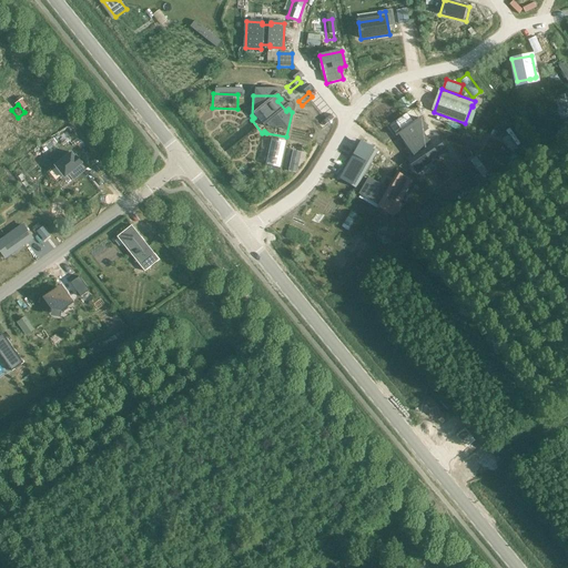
[(413,109),(388,125),(396,137),(401,133),(416,154),(408,160),(417,172),(430,163),(428,161),(445,150),(437,139),(429,144),(424,137),(423,137),(414,124),(421,120),(413,109)]
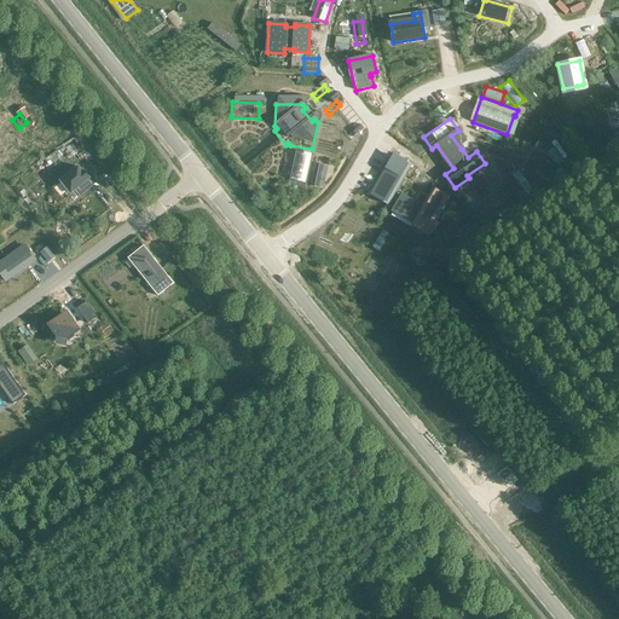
[(554,148),(548,151),(556,166),(563,161),(563,160),(567,157),(555,139),(550,143),(554,148)]
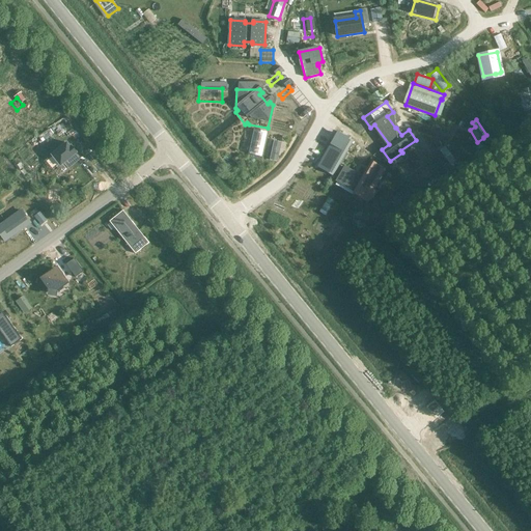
[(47,134),(36,139),(39,145),(50,140),(47,134)]
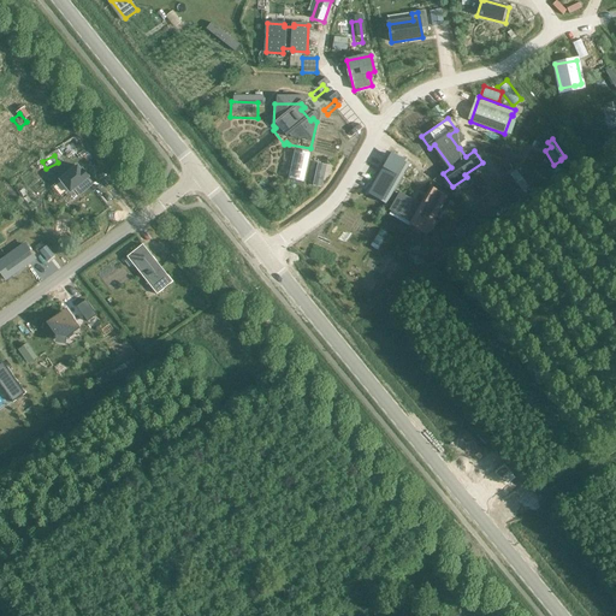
[(392,155),(371,194),(385,202),(407,165),(392,155)]
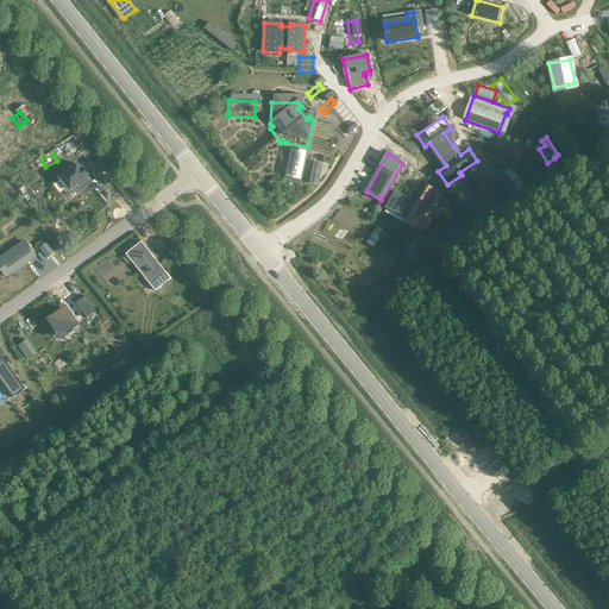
[(283,183),(297,184),(301,159),(286,157),(283,183)]
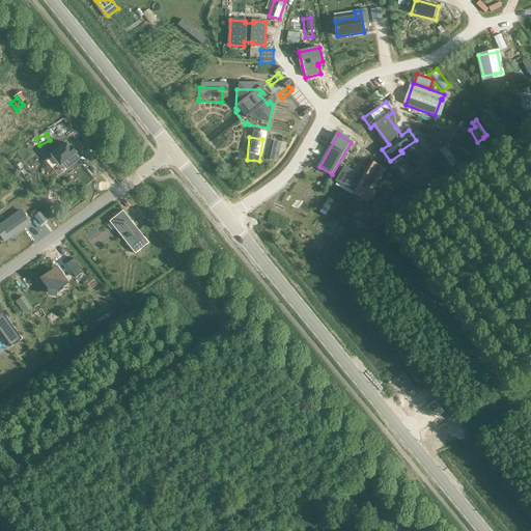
[(281,143),(274,141),(270,161),(277,162),(281,143)]
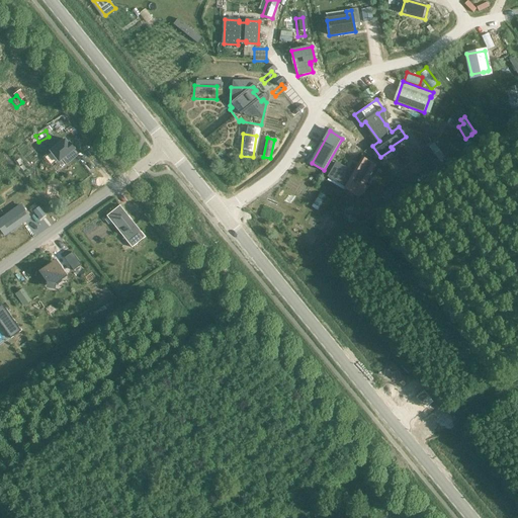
[(59,162),(63,159),(67,164),(77,156),(73,151),(75,150),(75,149),(70,144),(70,143),(69,144),(66,140),(51,152),(59,162)]
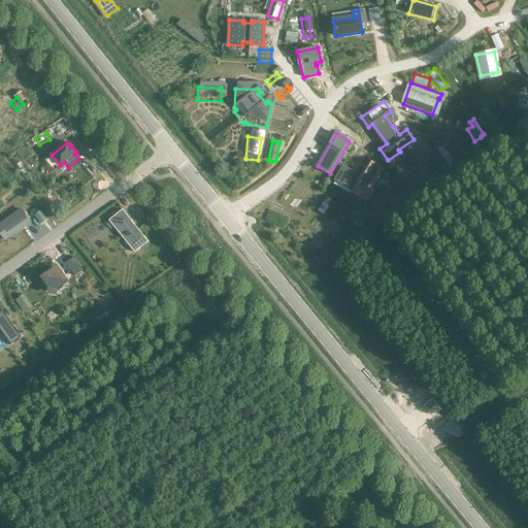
[(442,145),(431,154),(442,168),(454,160),(442,145)]
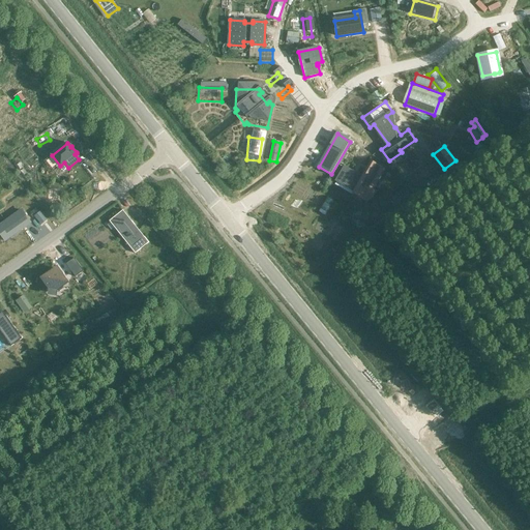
[(345,168),(337,180),(358,193),(357,195),(364,199),(365,197),(370,199),(374,190),(372,189),(383,169),(373,163),(367,172),(364,170),(360,177),(345,168)]
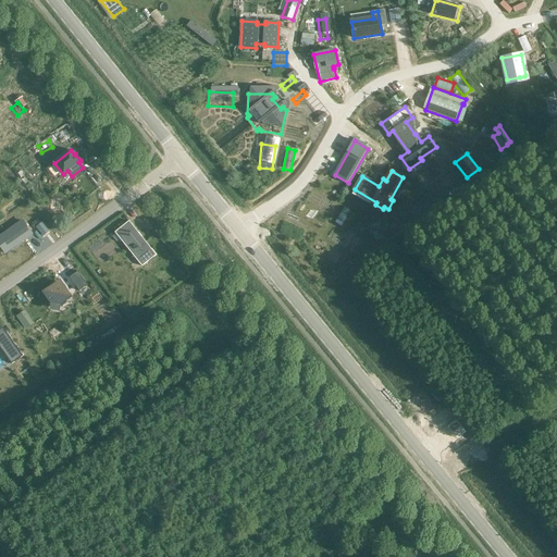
[(141,267),(156,255),(130,221),(114,233),(141,267)]
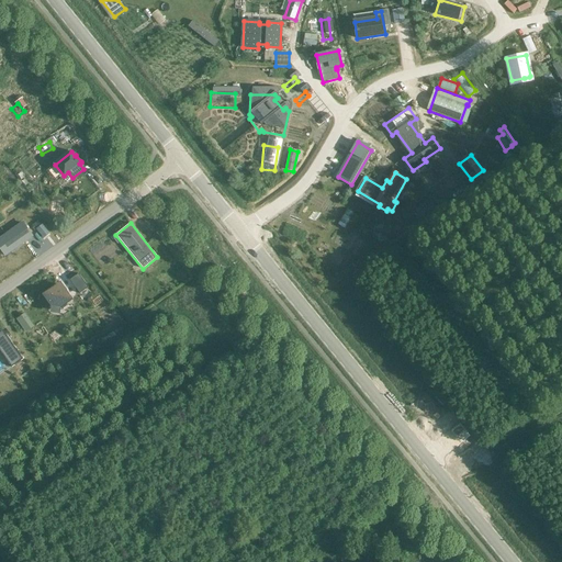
[(23,224),(0,239),(9,253),(32,236),(23,224)]
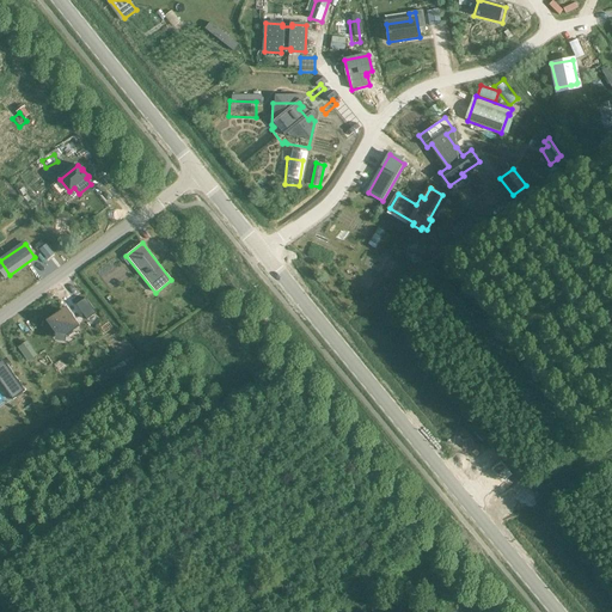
[(44,246),(37,252),(46,263),(53,258),(44,246)]
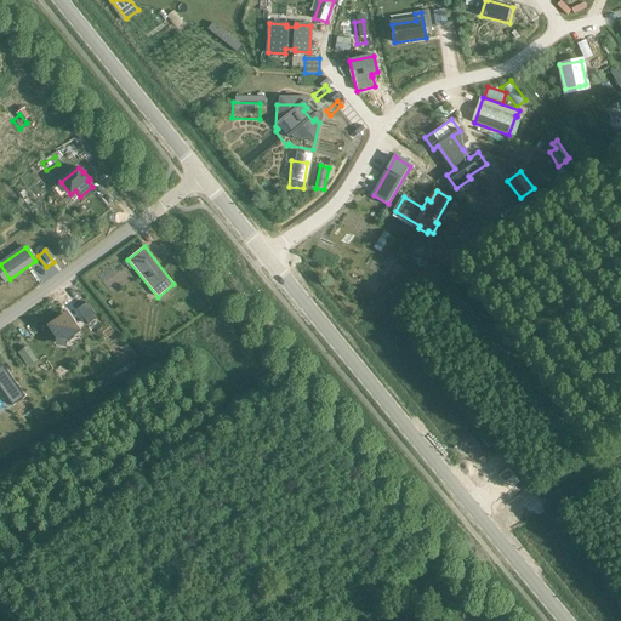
[(87,302),(78,309),(89,325),(98,318),(87,302)]
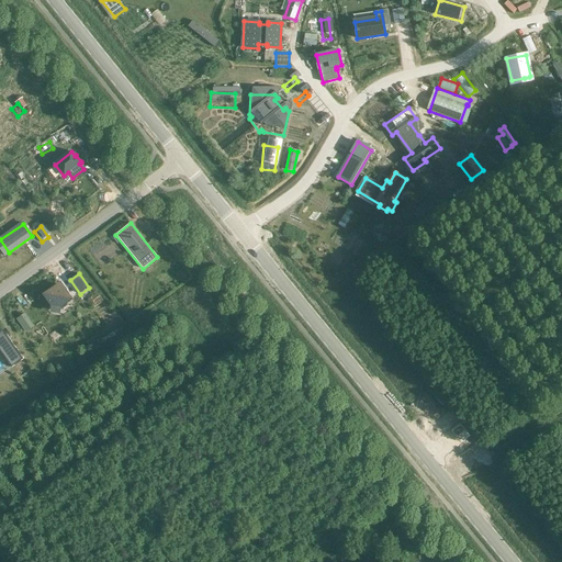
[(46,299),(53,307),(59,308),(68,302),(69,296),(63,287),(58,285),(47,293),(46,299)]
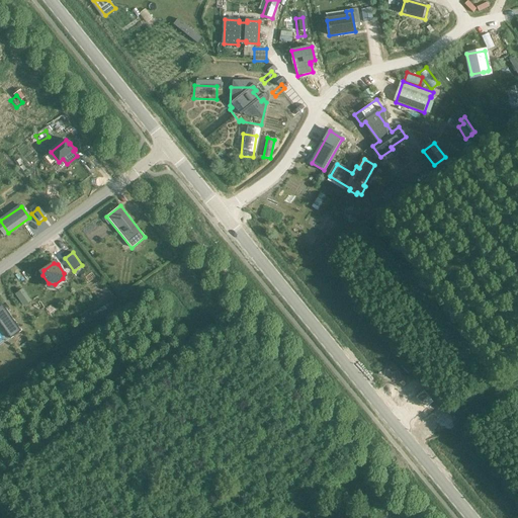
[(19,300),(26,294),(22,288),(15,294),(19,300)]
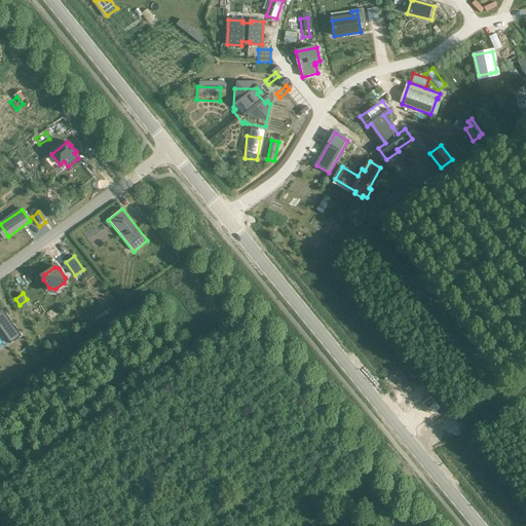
[(0,325),(7,335),(6,336),(11,343),(22,336),(4,311),(0,313),(0,325)]
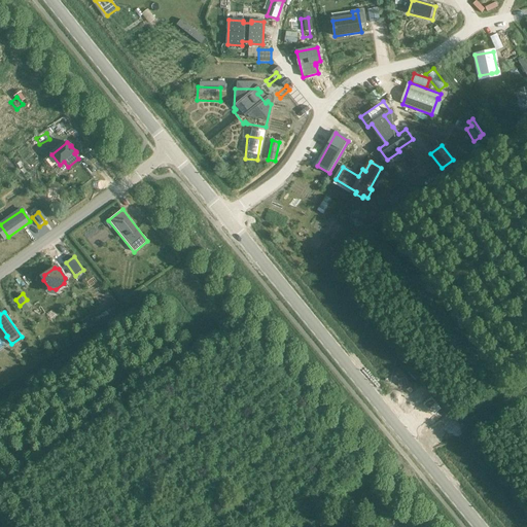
[(422,405),(428,412),(436,405),(437,405),(431,397),(422,405)]
